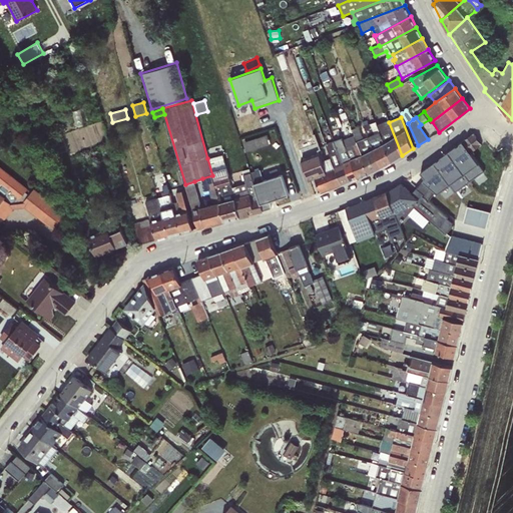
[(392,162),(377,124),(376,121),(369,124),(367,119),(363,121),(369,136),(381,168),(392,162)]
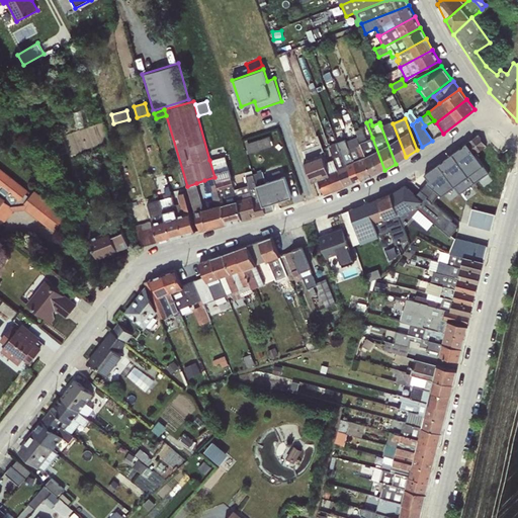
[(392,121),(380,125),(396,164),(406,157),(393,123),(392,121)]
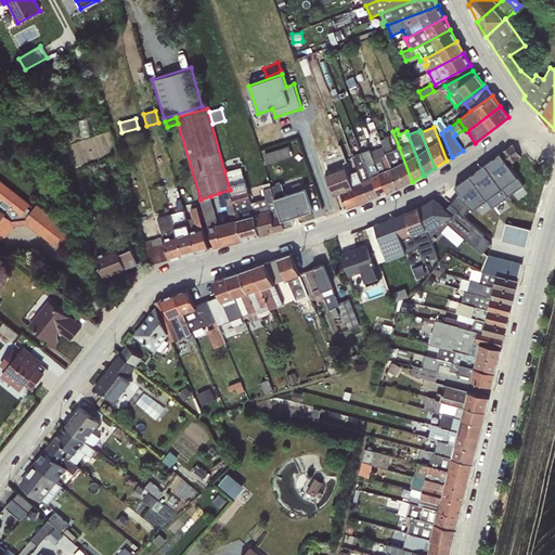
[(412,182),(399,147),(392,151),(388,138),(381,140),(383,146),(399,188),(412,182)]
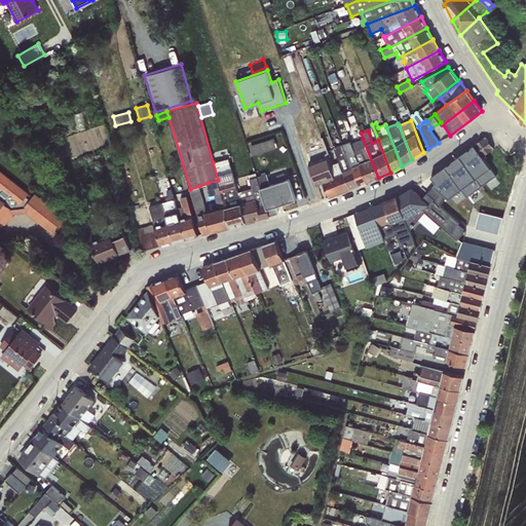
[(323,135),(314,138),(320,155),(329,152),(323,135)]
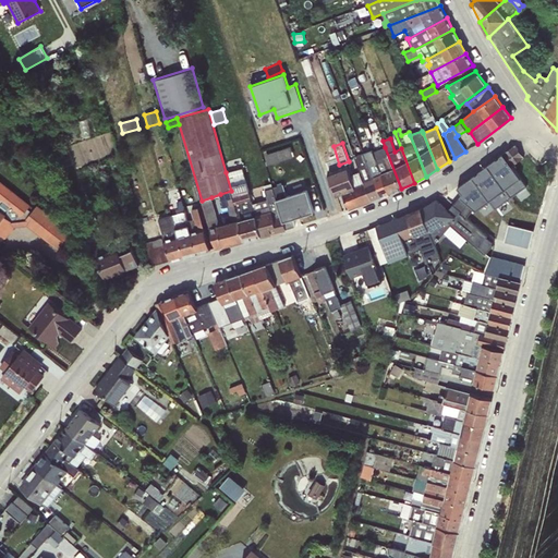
[(514,145),(502,154),(511,166),(523,157),(514,145)]
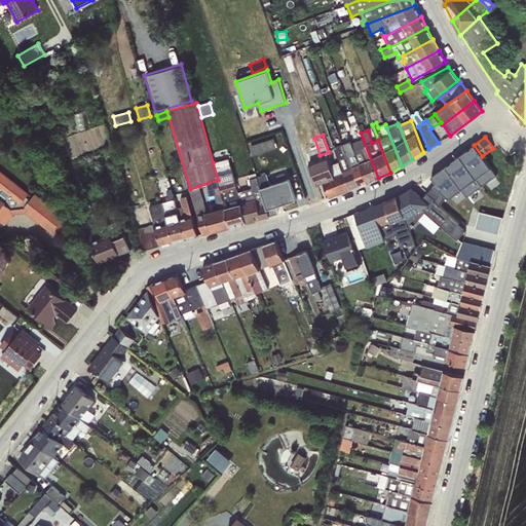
[(273,138),(249,145),(252,155),(276,147),(273,138)]
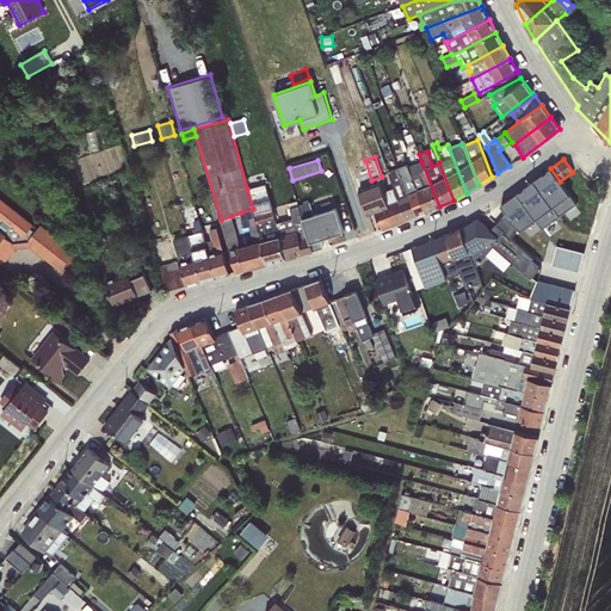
[(421,161),(408,166),(426,213),(439,207),(421,161)]
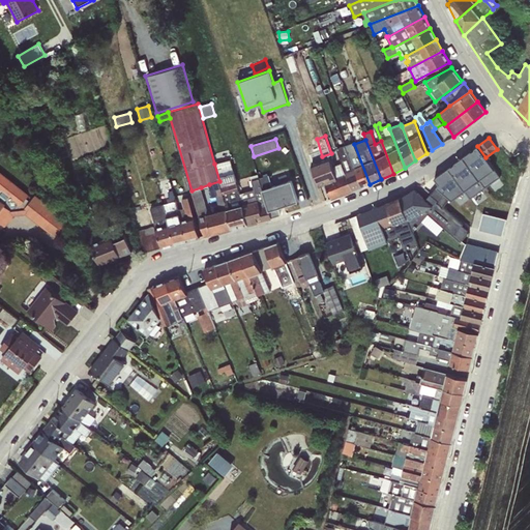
[(354,142),(345,146),(362,187),(370,184),(354,144),(354,142)]
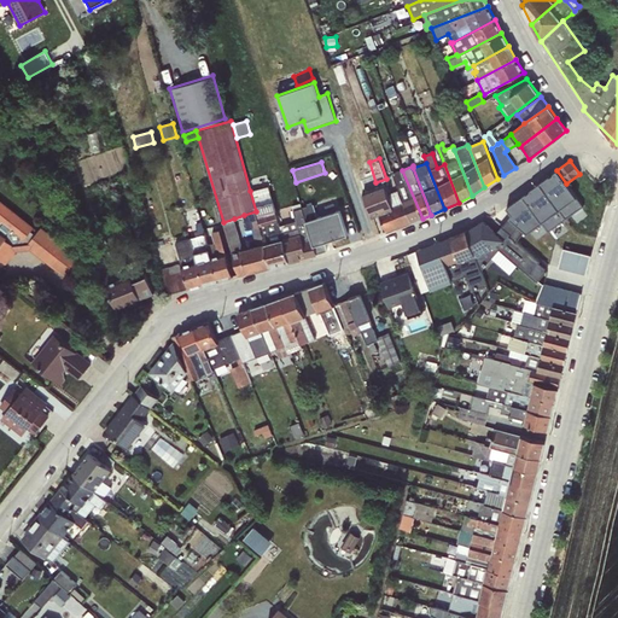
[(423,219),(402,170),(397,172),(396,169),(391,170),(400,191),(412,222),(423,219)]
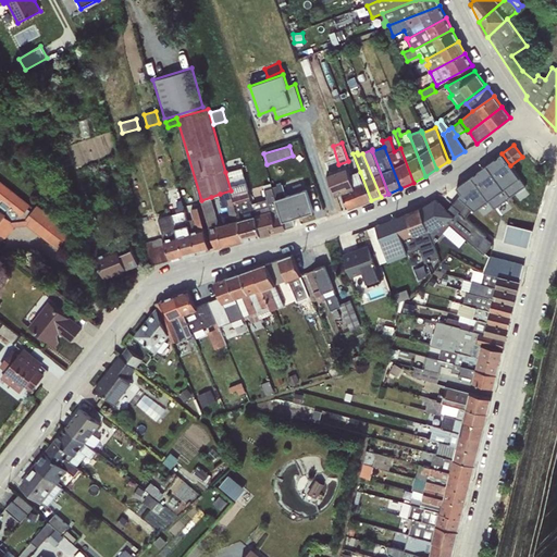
[(495,158),(486,164),(510,197),(525,186),(510,165),(502,153),(498,156),(499,157),(496,159),(495,158)]
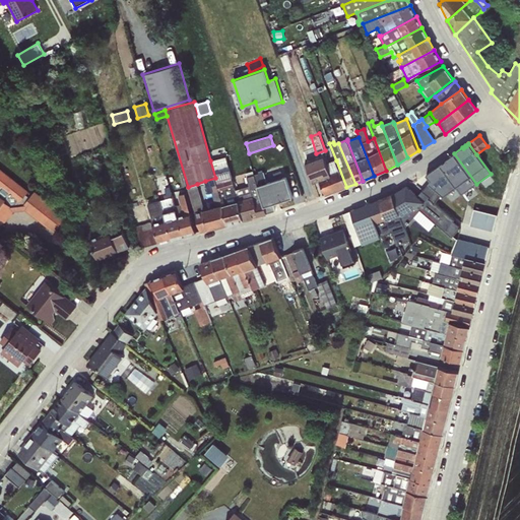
[(329,163),(325,150),(322,152),(323,155),(330,175),(319,179),(319,181),(325,195),(346,187),(336,160),(329,163)]
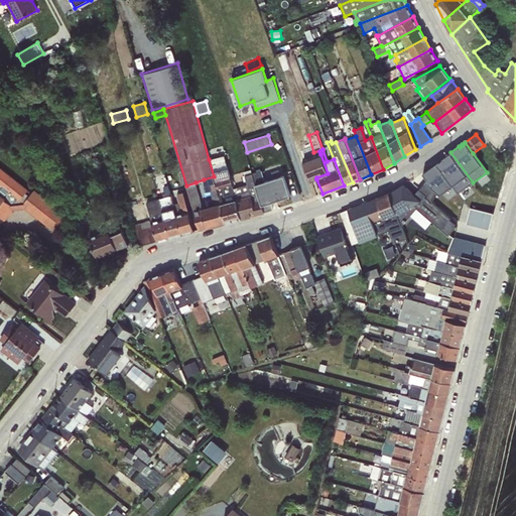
[(439,161),(436,163),(453,186),(458,194),(473,182),(450,152),(442,158),(442,159),(439,161)]
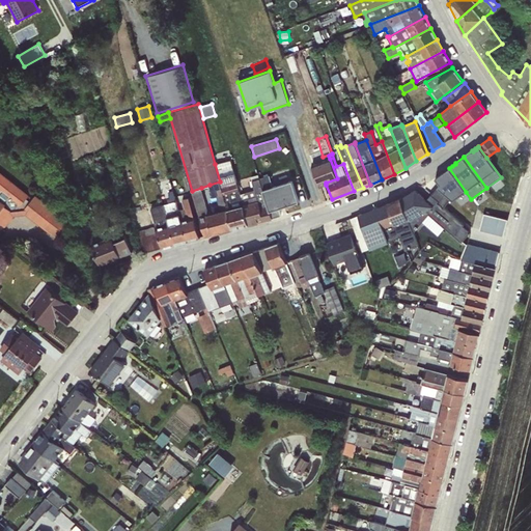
[(337,178),(330,159),(312,165),(320,187),(326,185),(326,183),(337,178)]
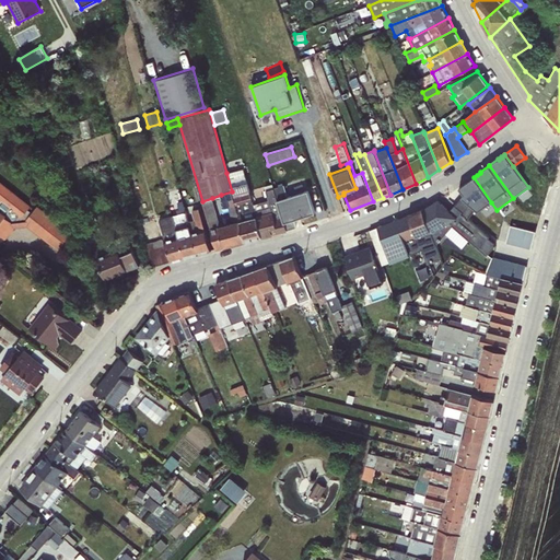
[(243,168),(226,173),(232,191),(245,241),(261,236),(253,205),(243,168)]
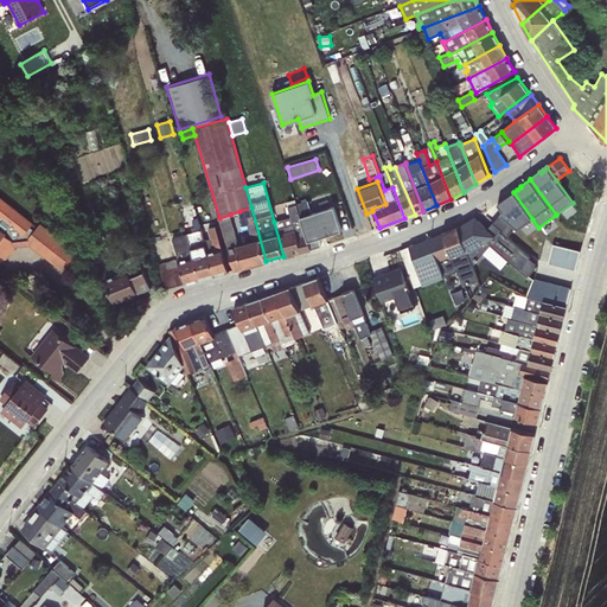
[(518,229),(532,219),(513,192),(497,204),(503,211),(500,213),(515,227),(518,229)]
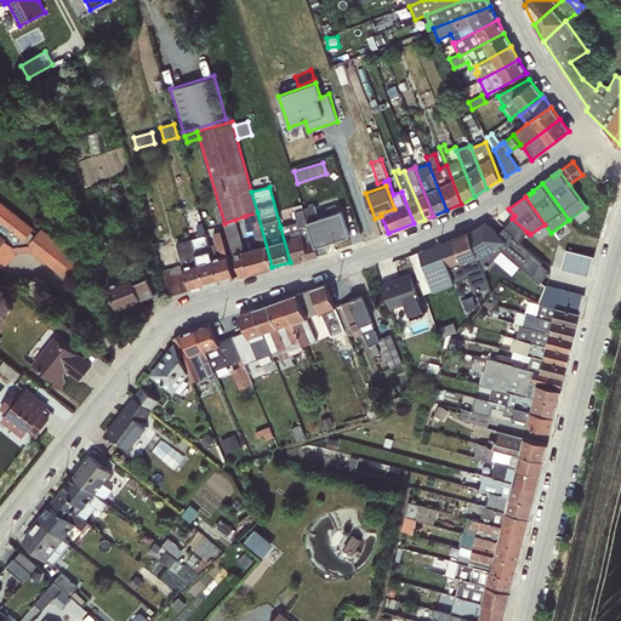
[(0,200),(0,261),(6,266),(16,252),(30,251),(64,278),(80,258),(41,228),(35,235),(32,232),(34,228),(0,200)]
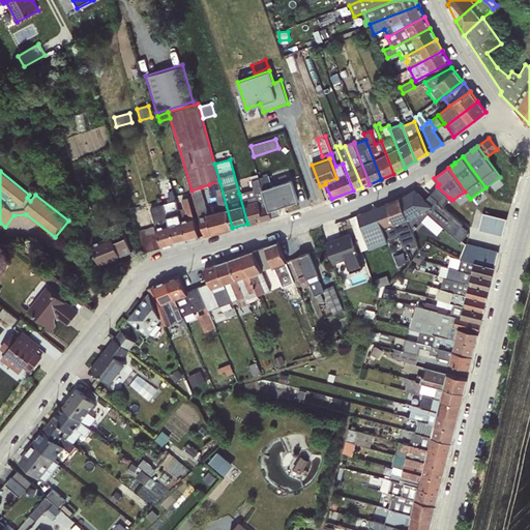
[(259,178),(263,189),(272,186),(269,175),(259,178)]
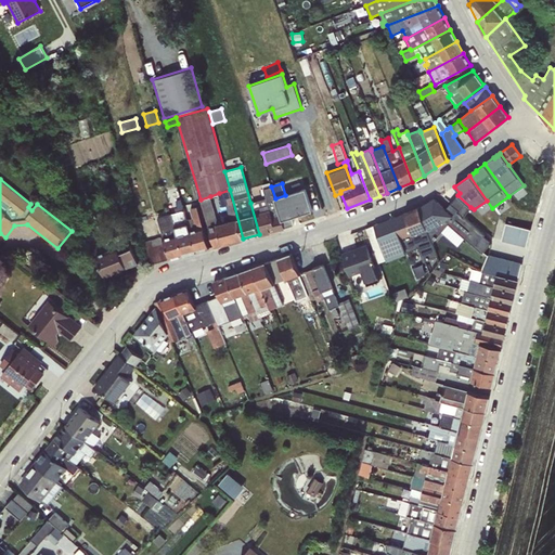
[(266,198),(250,203),(259,234),(284,228),(275,198),(271,186),(263,189),(266,198)]
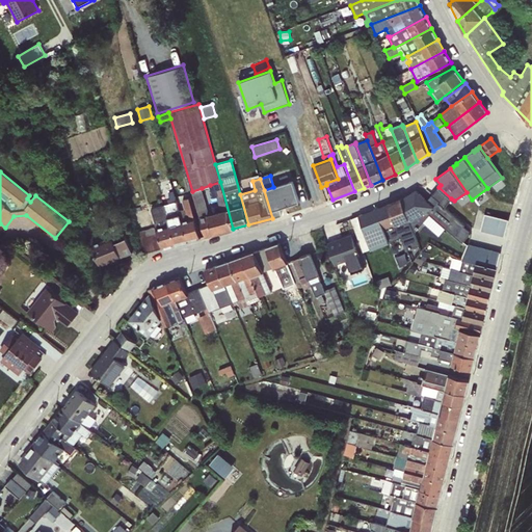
[(273,187),(264,190),(272,218),(282,216),(278,209),(299,202),(292,181),(273,187)]
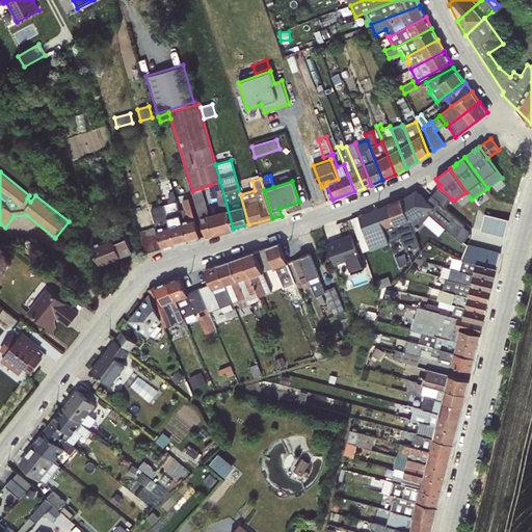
[(202,188),(192,191),(206,237),(233,229),(220,182),(210,185),(214,197),(217,196),(221,211),(209,214),(202,188)]
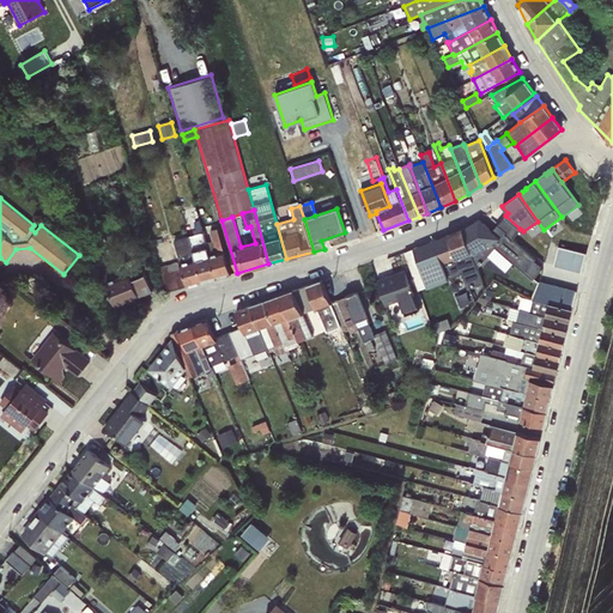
[(505,216),(498,224),(508,232),(507,234),(513,238),(520,229),(505,216)]
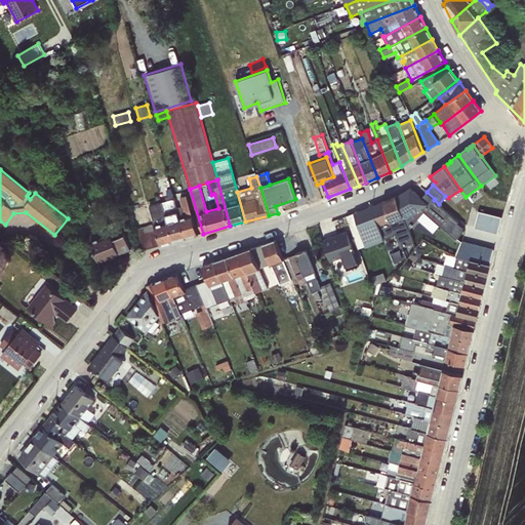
[(410,189),(396,197),(408,230),(425,212),(456,239),(457,238),(465,231),(462,229),(463,228),(458,223),(458,221),(439,204),(434,200),(435,199),(427,192),(421,198),(410,188),(410,189)]
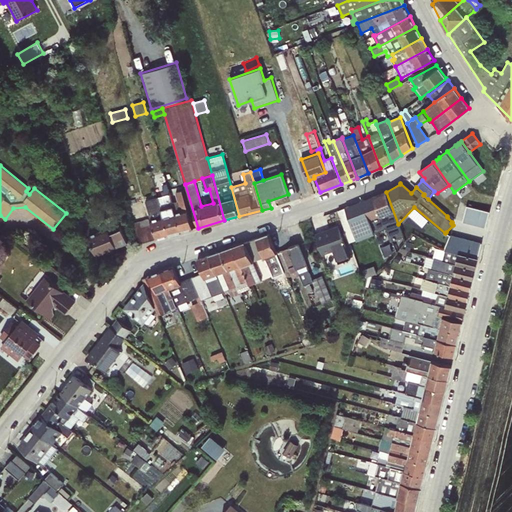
[(178,201),(173,203),(181,232),(193,229),(182,191),(175,192),(178,201)]
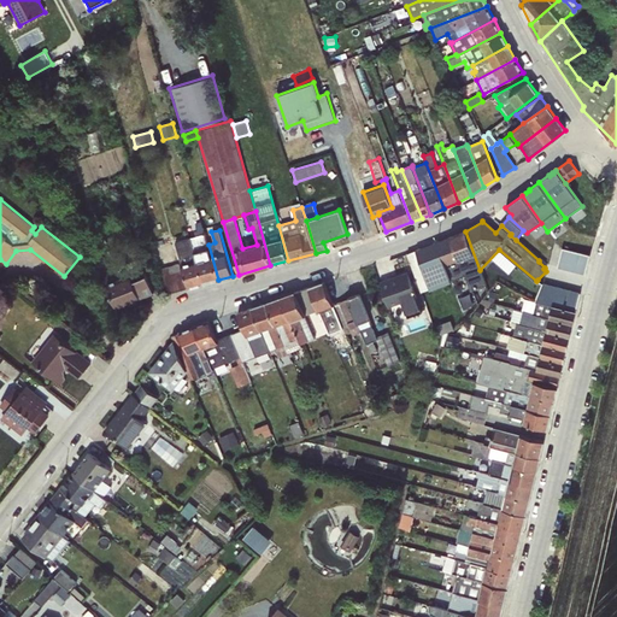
[(465,231),(416,250),(430,288),(465,275),(471,291),(486,285),(480,270),(465,231)]
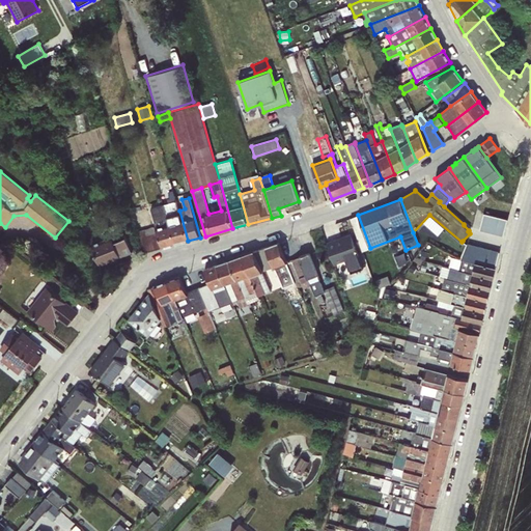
[(168,203),(164,204),(175,244),(188,241),(179,211),(176,201),(175,201),(168,203)]
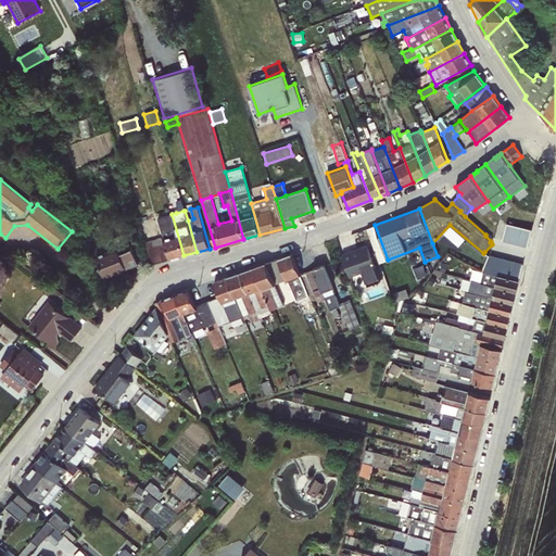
[(184,255),(172,214),(159,217),(169,260),(184,255)]
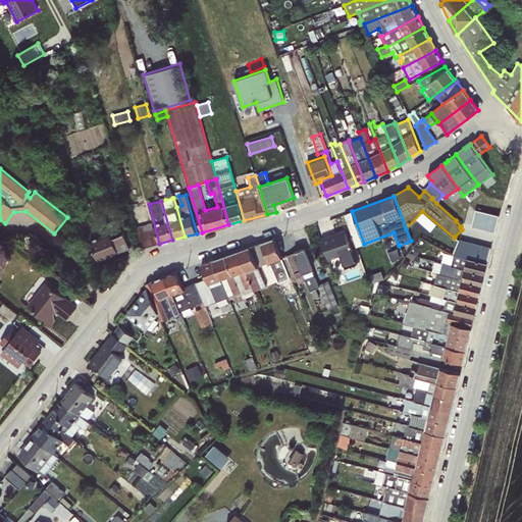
[(83,208),(71,213),(80,227),(90,222),(83,208)]
